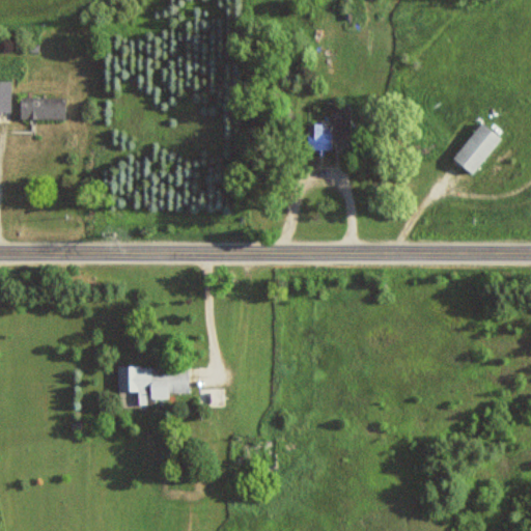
[(0,112),(10,113),(10,81),(0,81),(0,112)]
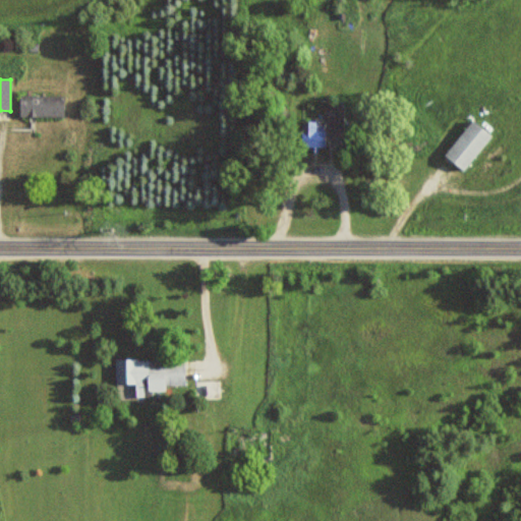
[(64,117),(64,96),(19,96),(19,117),(64,117)]
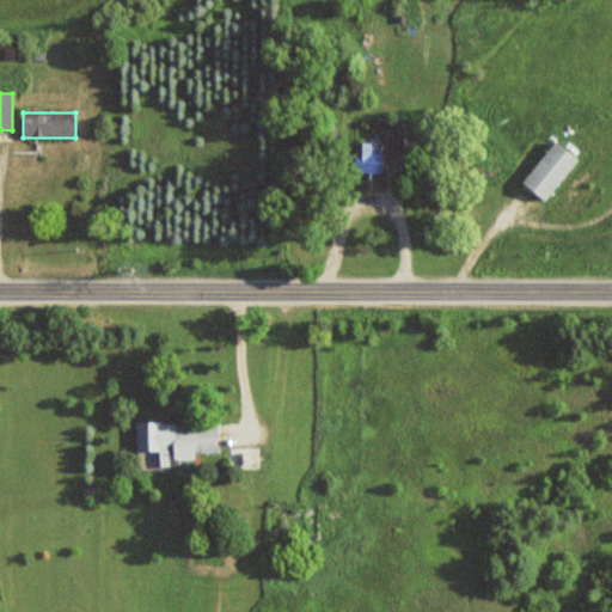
[(403,151),(403,122),(384,122),(384,151),(403,151)]
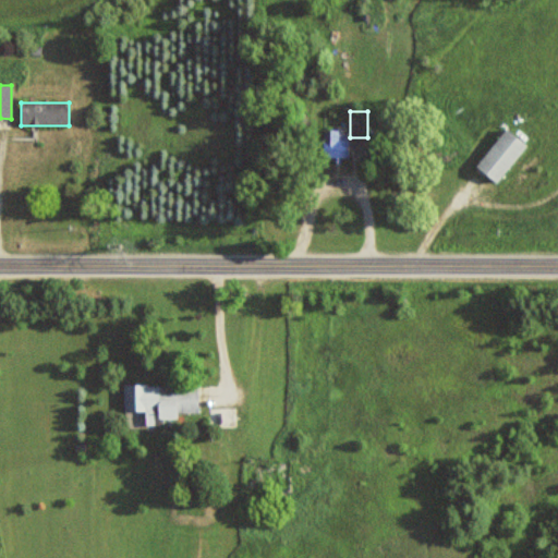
[(528,144),(505,128),(475,168),(498,184),(528,144)]
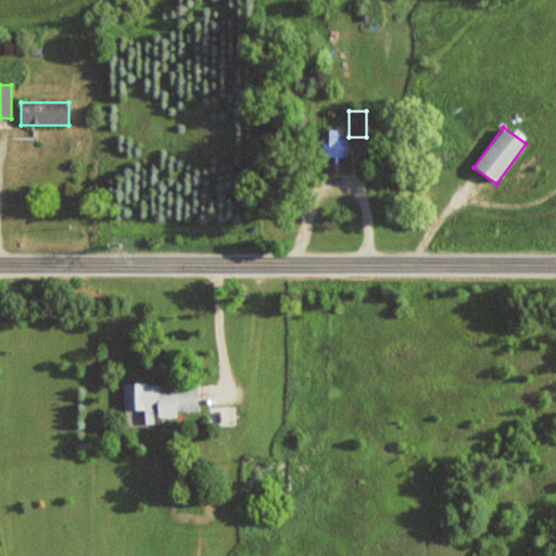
[(337,139),(337,130),(323,130),(323,156),(348,156),(348,139),(337,139)]
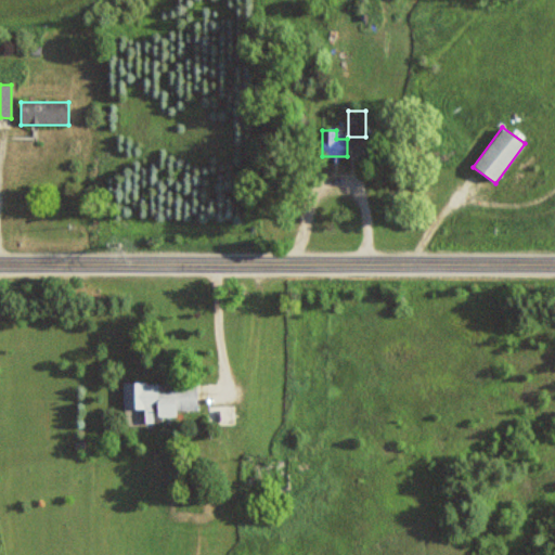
[(124,383),(123,410),(145,410),(145,424),(162,424),(162,418),(177,418),(177,411),(197,411),(198,383),(124,383)]
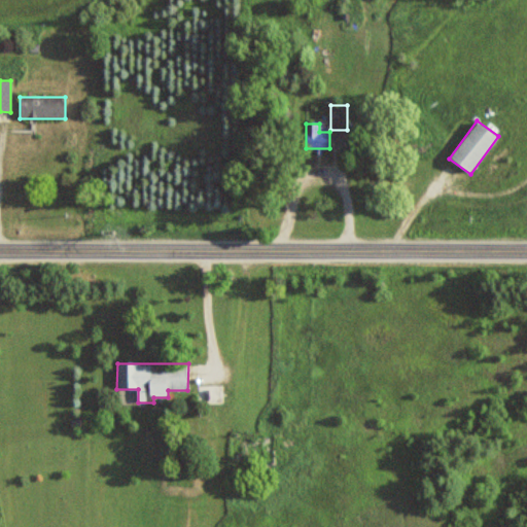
[(200,385),(200,402),(222,402),(222,385),(200,385)]
